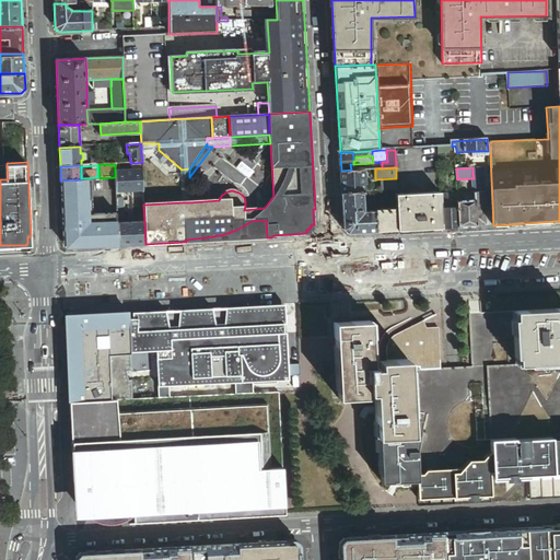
[(189,177),(189,168),(182,170),(183,202),(190,202),(189,177)]
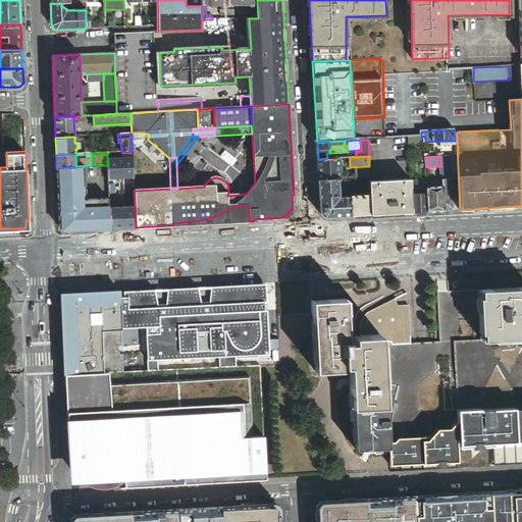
[(134,178),(133,158),(126,159),(110,159),(107,160),(107,165),(108,179),(111,179),(134,178)]
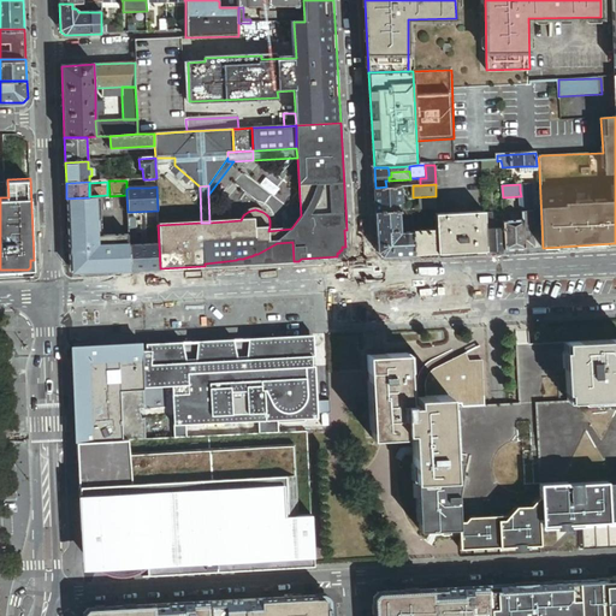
[(401,187),(386,187),(375,188),(377,212),(398,211),(402,211),(402,203),(403,203),(403,196),(402,196),(401,187)]
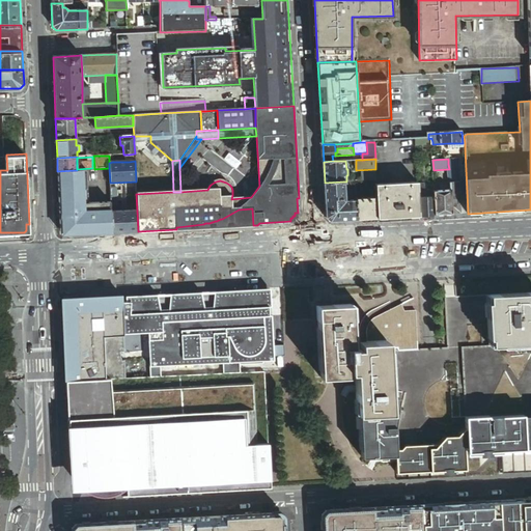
[(459,179),(458,164),(448,164),(449,169),(449,179),(452,179),(459,179)]
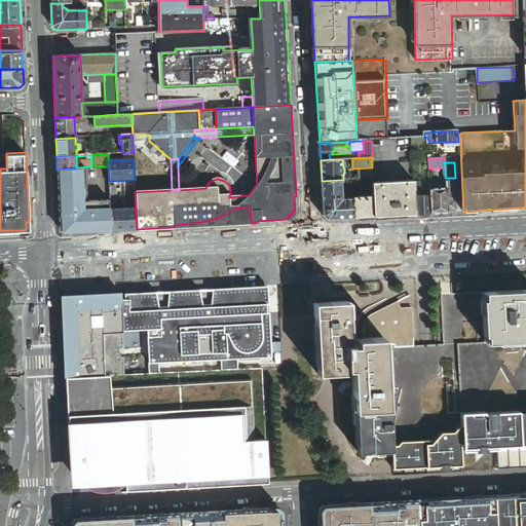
[(76,168),(57,170),(58,182),(59,229),(63,229),(63,233),(111,230),(110,210),(110,200),(86,200),(85,167),(76,168)]
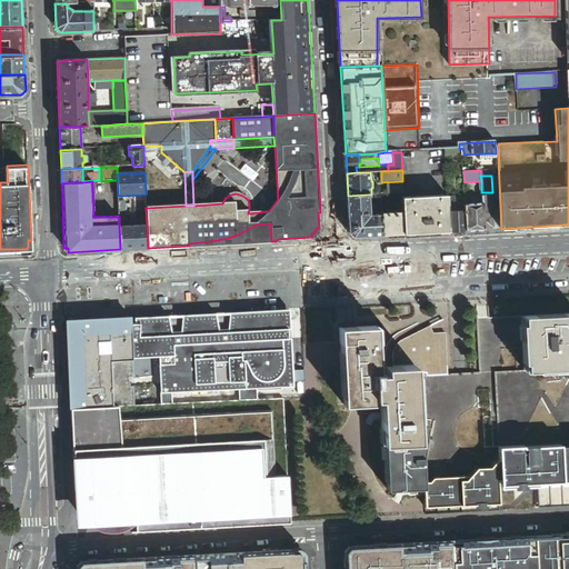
[(492,205),(492,198),(486,199),(485,192),(481,192),(481,205),(483,205),(492,205)]
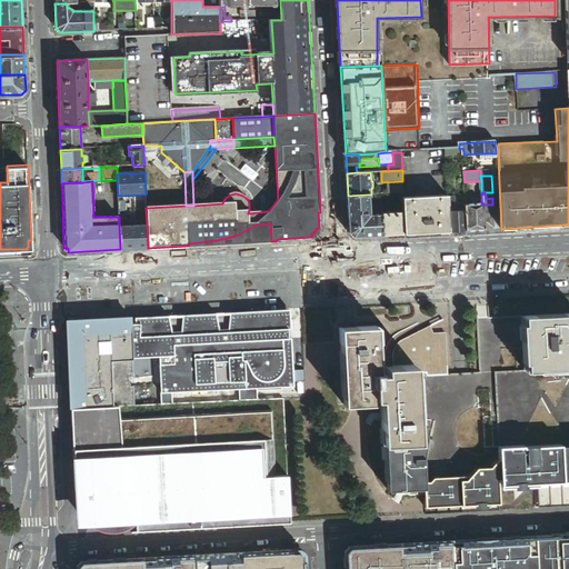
[(368,201),(368,195),(348,196),(349,232),(353,237),(382,236),(381,215),(375,215),(372,217),(370,217),(368,216),(368,213),(369,212),(368,201)]
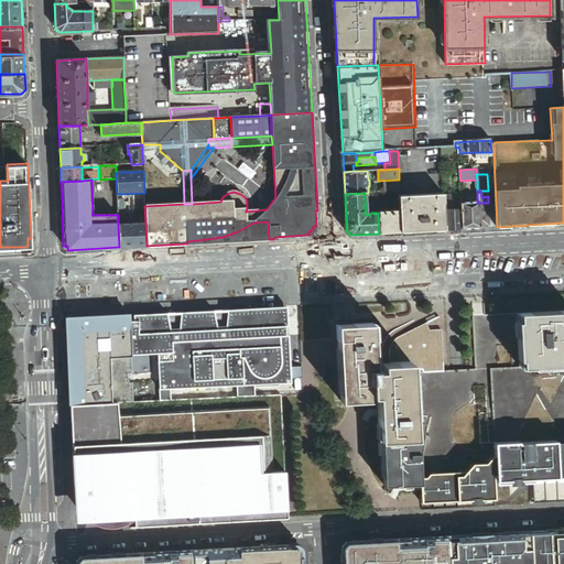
[(445,205),(444,194),(400,196),(400,209),(401,232),(445,230),(444,205),(445,205)]
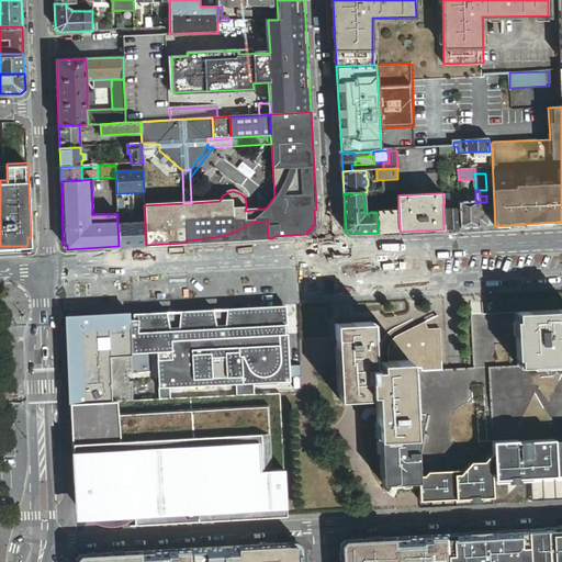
[(460,202),(460,208),(461,228),(479,227),(478,202),(475,202),(460,202)]
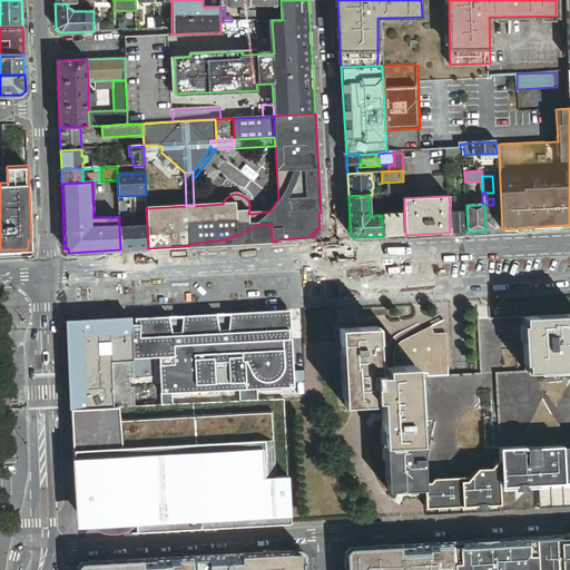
[(485,231),(494,229),(493,205),(484,205),(485,231)]
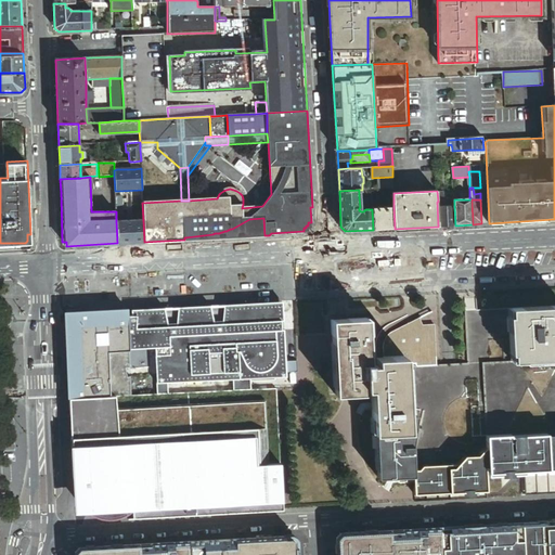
[(455,226),(454,205),(441,206),(438,206),(439,226),(455,226)]
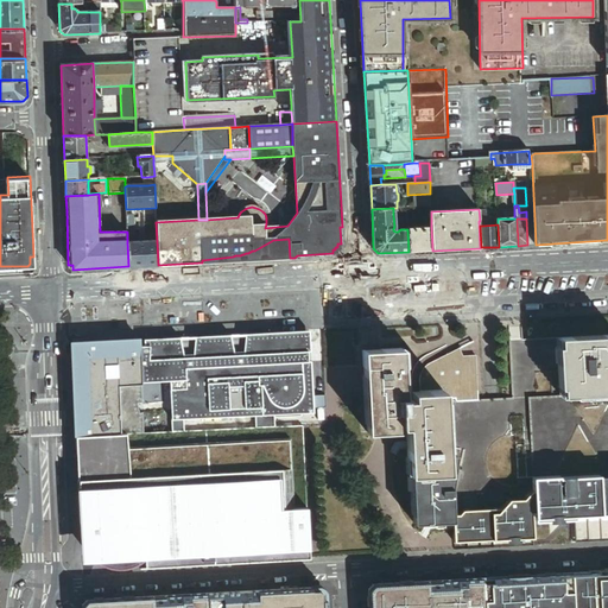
[(422,251),(432,251),(431,226),(420,227),(407,228),(407,229),(409,252),(422,251)]
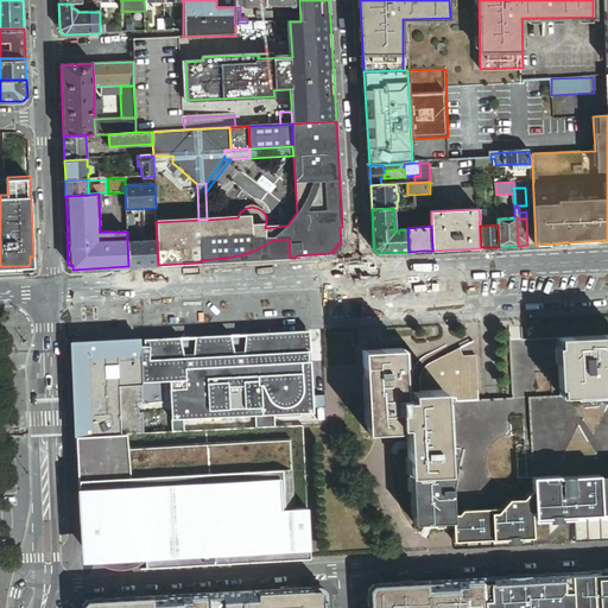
[(343,255),(342,227),(340,227),(341,244),(337,244),(337,247),(335,247),(335,249),(333,249),(333,253),(297,255),(295,258),(343,255)]
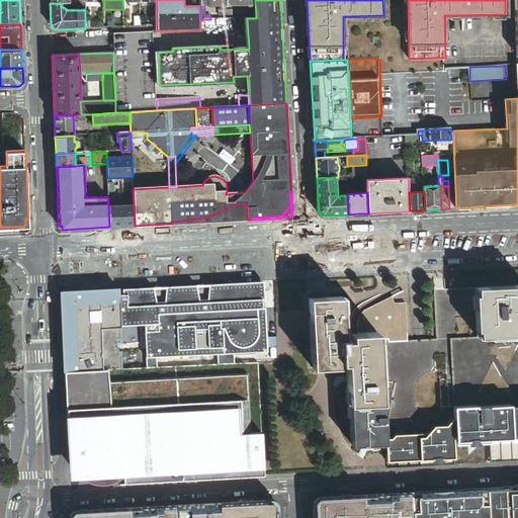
[(202,218),(200,218),(198,219),(172,222),(172,224),(247,220),(246,203),(233,204),(217,213),(216,213),(214,213),(213,214),(212,214),(211,216),(210,216),(209,216),(207,217),(206,217),(204,218),(202,218)]
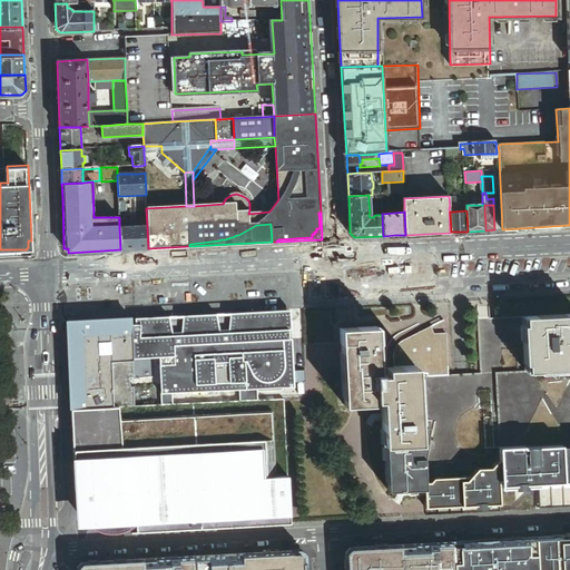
[(120,249),(148,248),(147,226),(119,227),(120,249)]
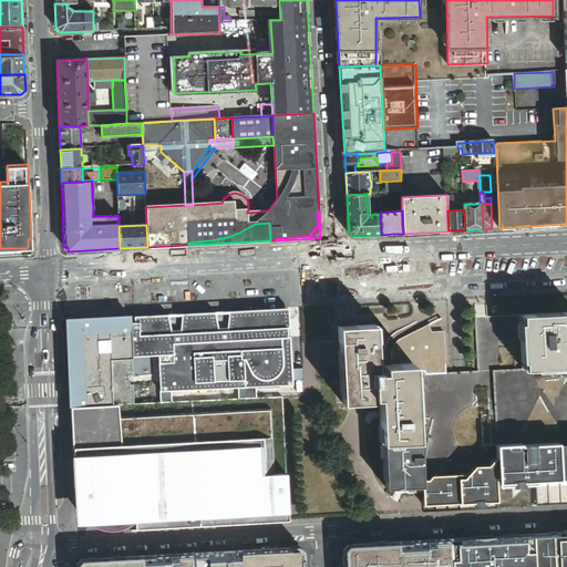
[(32,248),(31,239),(28,239),(28,246),(26,248),(0,248),(0,251),(29,251),(32,248)]
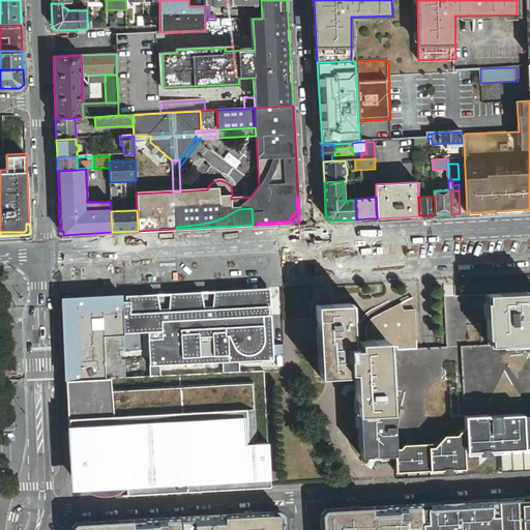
[(271,345),(269,292),(235,293),(212,297),(214,292),(198,293),(201,296),(184,296),(169,299),(152,300),(136,298),(135,316),(137,315),(137,320),(142,331),(147,331),(149,369),(222,365),(223,373),(238,373),(238,364),(262,363),(262,360),(272,360),(272,355),(263,355),(262,345),(271,345)]
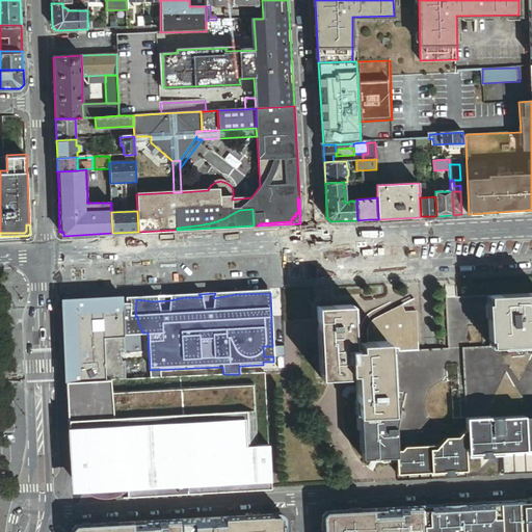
[(531,293),(485,296),(488,347),(531,344),(531,293)]
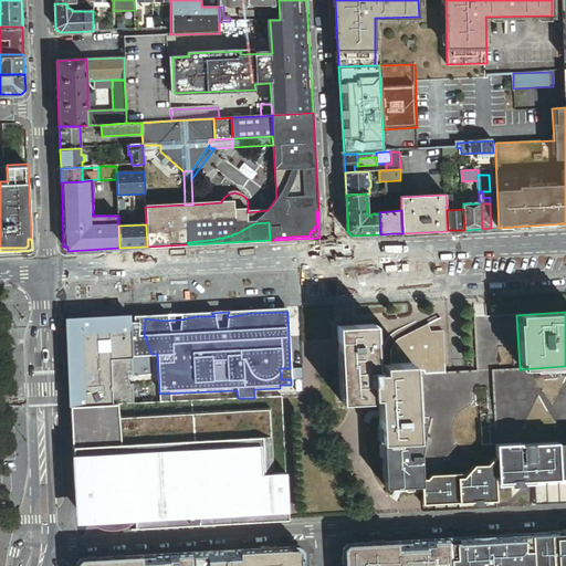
[(144,337),(145,318),(163,321),(180,320),(197,316),(215,316),(211,313),(129,317),(129,323),(133,323),(133,326),(137,326),(137,334),(134,334),(134,336),(137,336),(135,355),(152,354),(146,342),(146,336),(144,337)]
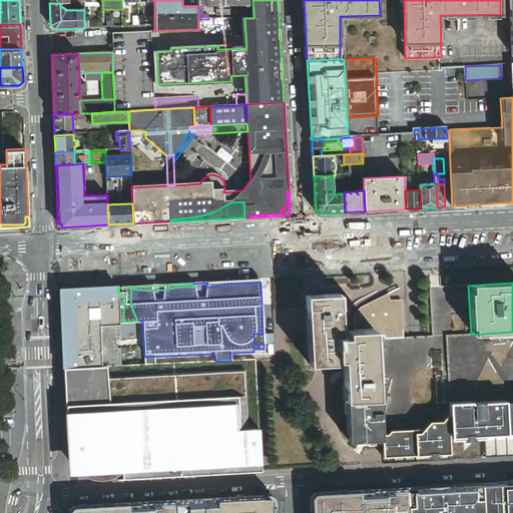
[(471,335),(468,286),(430,288),(432,337),(445,336),(471,335)]
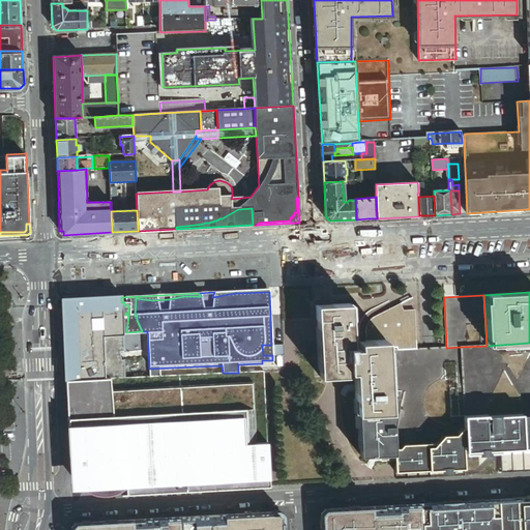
[(121,297),(121,296),(62,299),(64,357),(65,381),(124,378),(123,360),(120,360),(119,352),(123,350),(122,332),(121,302),(121,297)]
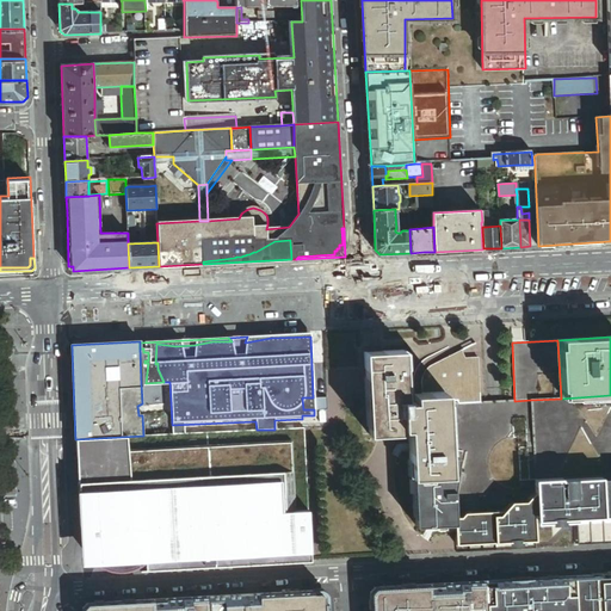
[(415,526),(454,524),(452,498),(452,491),(457,458),(449,458),(445,402),(445,394),(421,395),(413,395),(413,402),(406,402),(405,393),(396,393),(395,377),(403,376),(403,368),(402,351),(363,353),(364,378),(366,427),(368,436),(401,433),(400,430),(406,429),(408,461),(409,477),(411,477),(413,477),(414,518),(415,526)]
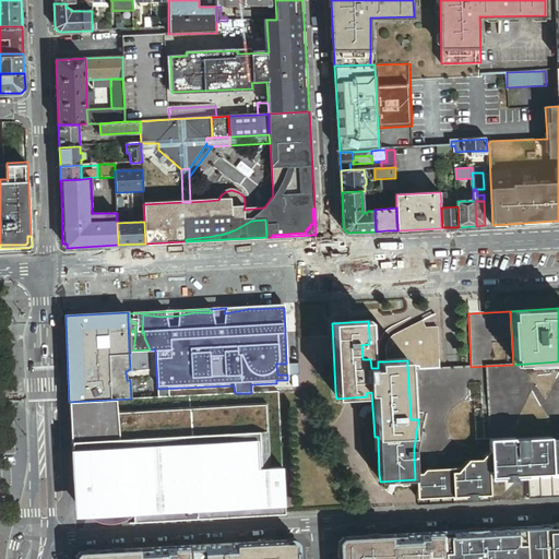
[(407,360),(407,368),(417,368),(417,369),(439,369),(437,328),(425,329),(420,321),(392,336),(390,337),(388,341),(385,347),(385,361),(407,360)]
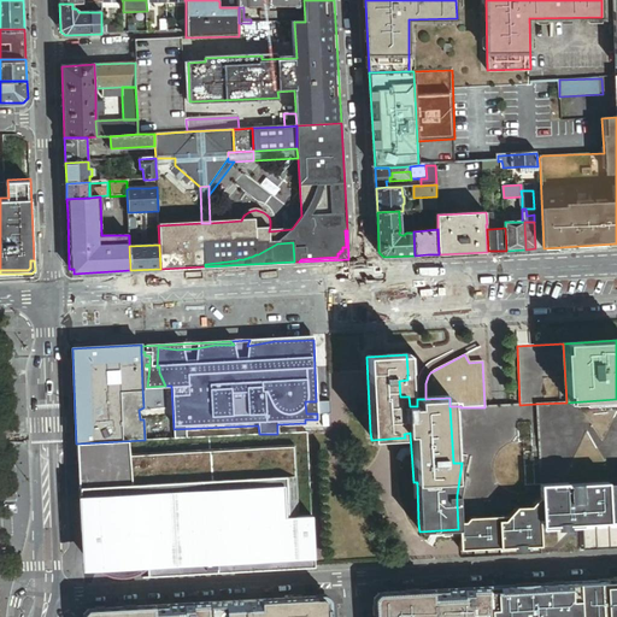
[(409,397),(407,380),(399,381),(400,397),(409,397)]
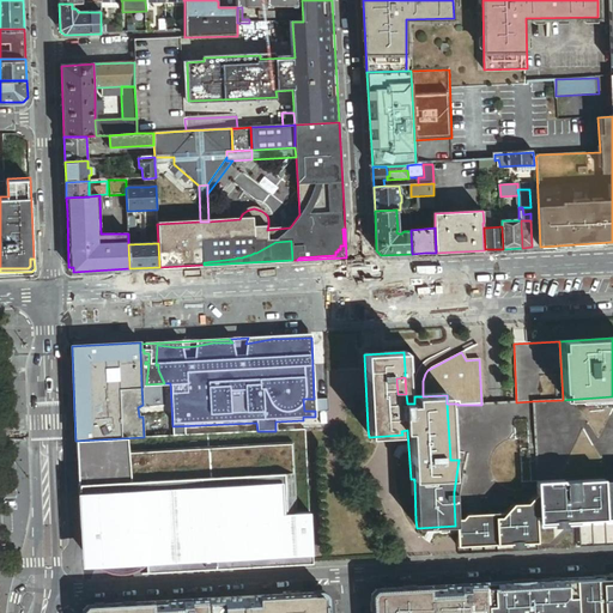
[(327,410),(327,398),(314,399),(303,399),(304,411),(315,411),(327,410)]
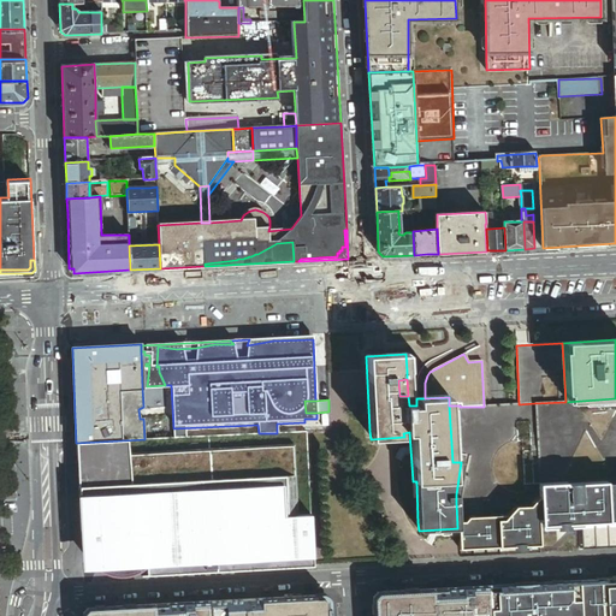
[(249,496),(252,561),(312,557),(306,432),(277,433),(259,433),(144,439),(76,443),(77,452),(77,467),(141,465),(142,477),(150,475),(150,499),(249,496)]
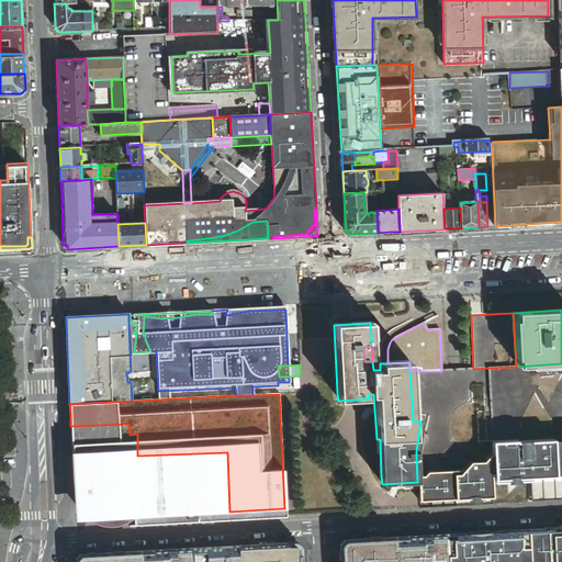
[(74,489),(75,494),(76,497),(78,502),(81,507),(86,510),(91,514),(99,517),(102,518),(108,518),(180,514),(229,512),(227,452),(137,456),(137,434),(130,435),(128,424),(70,426),(74,487),(74,489)]
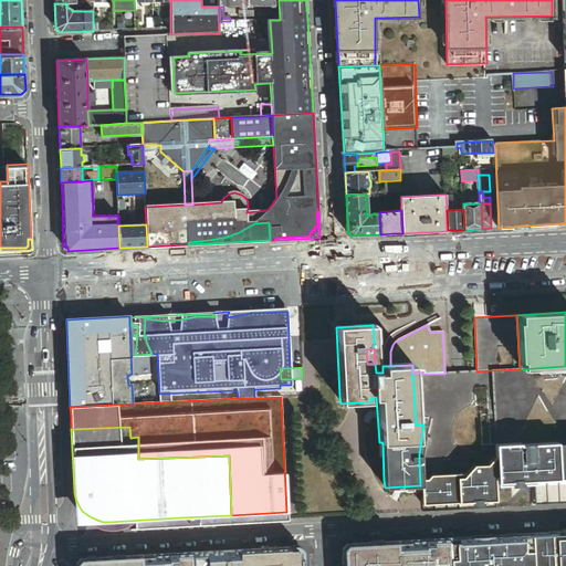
[(495,458),(495,462),(496,477),(496,484),(533,482),(534,504),(565,502),(565,440),(494,444),(495,458)]
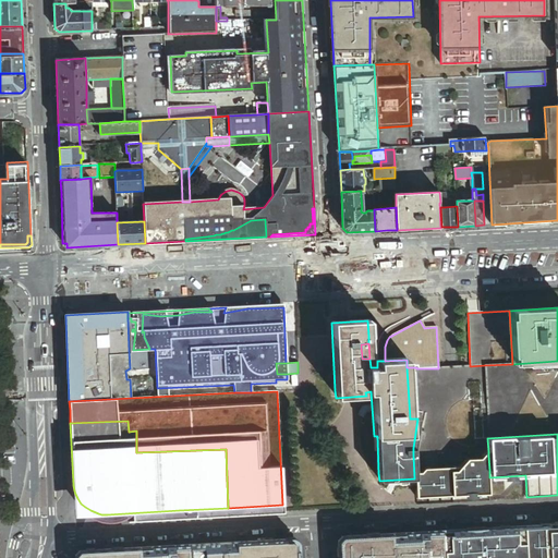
[(413,455),(414,478),(415,495),(417,495),(435,495),(434,469),(461,468),(461,457),(488,456),(488,451),(413,455)]
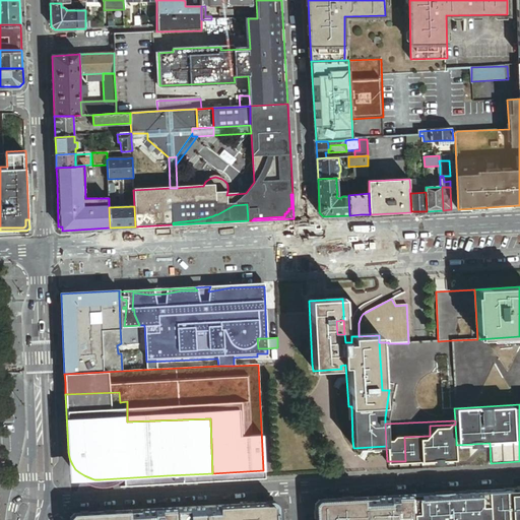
[(453,439),(456,438),(455,425),(430,426),(430,436),(431,459),(454,458),(453,439)]
